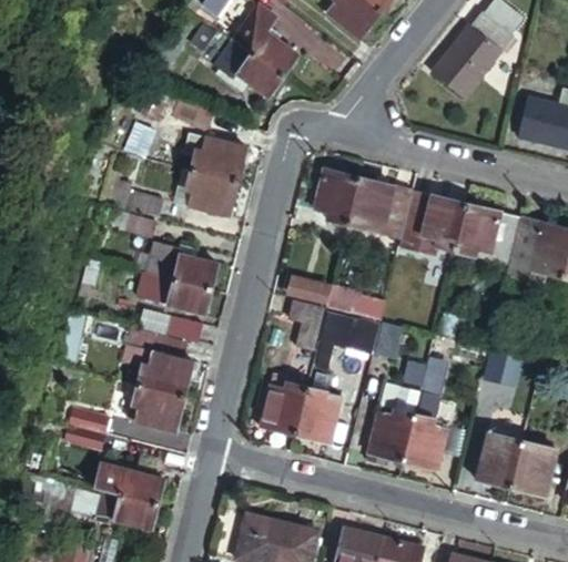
[(245,0),(205,0),(199,12),(212,21),(223,11),(232,0),(243,0),(245,1),(245,0)]
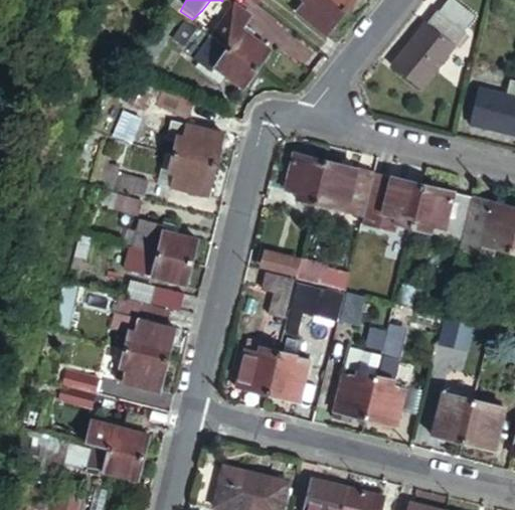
[(304,4),(299,0),(298,0),(290,10),(296,14),(304,4)]
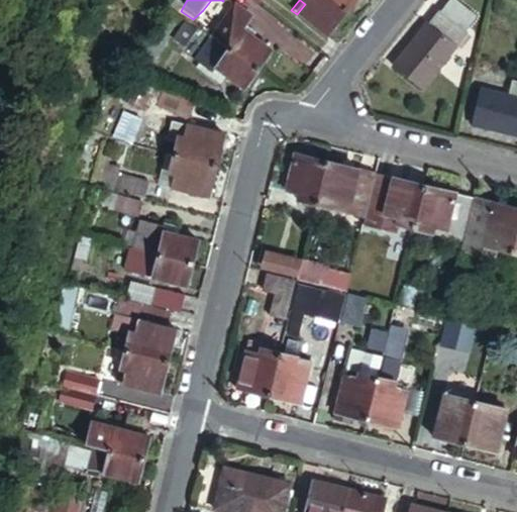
[(346,13),(330,0),(300,0),(305,4),(297,14),(325,38),(346,13)]
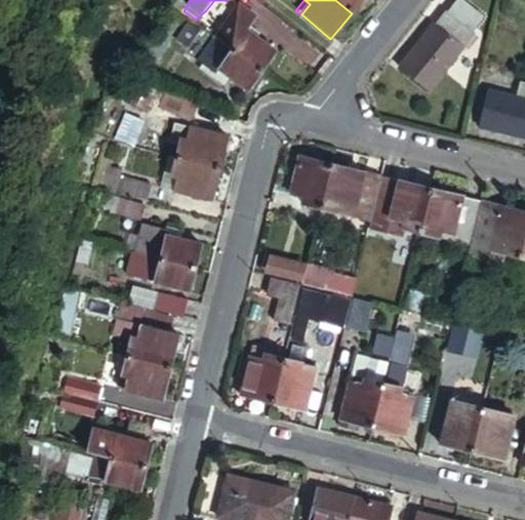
[(335,0),(352,13),(363,0),(335,0)]
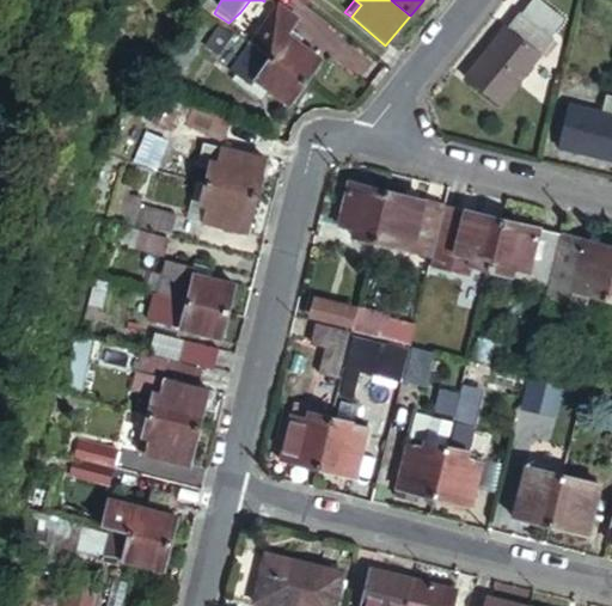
[(508,31),(467,81),(505,110),(555,44),(552,43),(565,26),(537,4),(524,22),(522,19),(512,34),(508,31)]
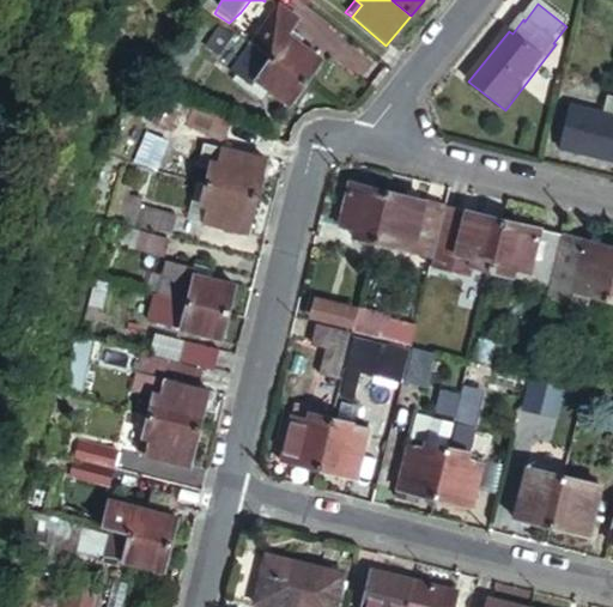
[(254,48),(307,83),(322,60),(289,36),(299,20),(280,7),(254,48)]
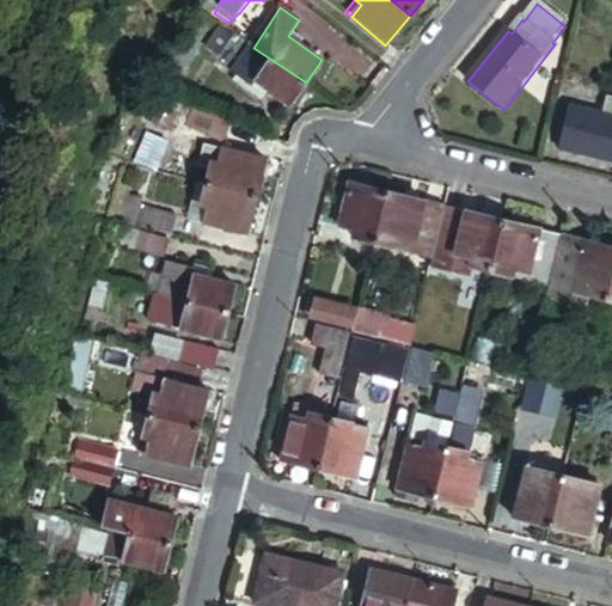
[(232,38),(221,31),(207,50),(219,57),(232,38)]
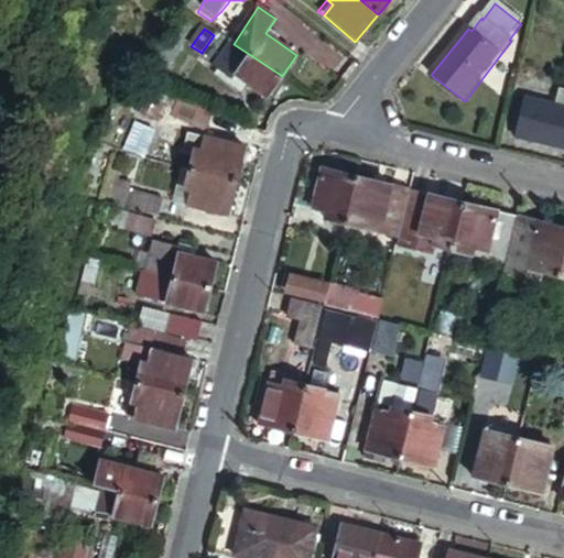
[(234,44),(231,43),(219,59),(224,63),(215,74),(241,91),(248,83),(268,96),(282,76),(234,44)]
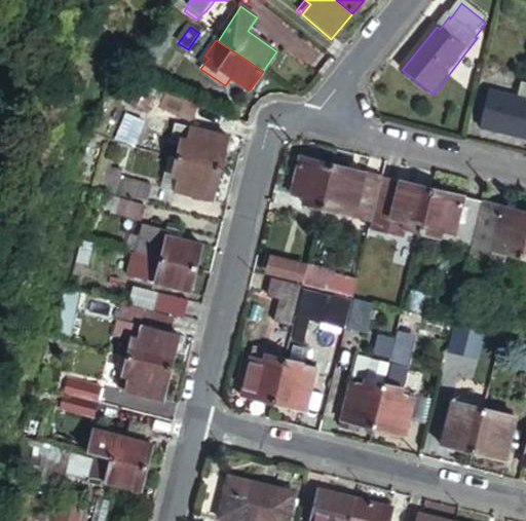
[(158,88),(147,84),(135,110),(148,111),(158,88)]
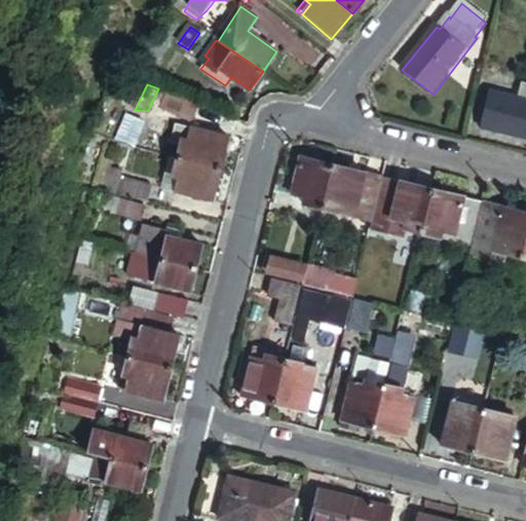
[(525,84),(523,84),(520,98),(489,90),(480,128),(525,139),(525,84)]
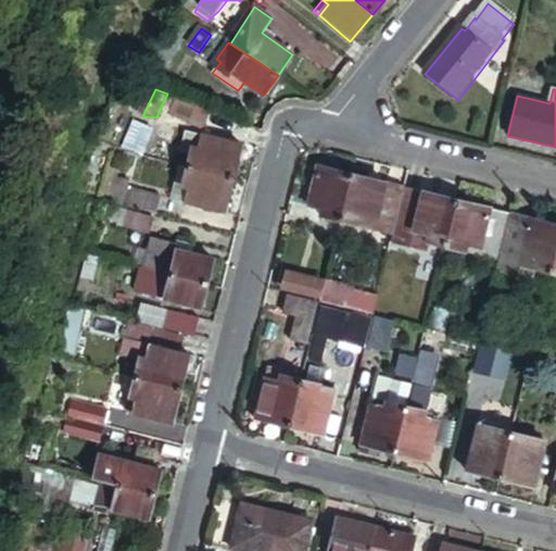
[(209,108),(176,94),(167,114),(200,126),(209,108)]
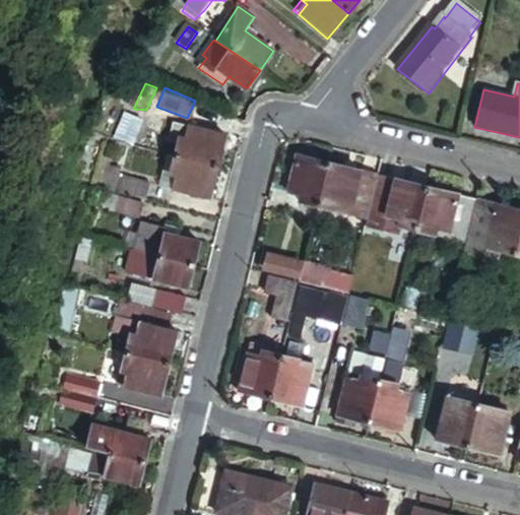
[(118,138),(128,144),(138,119),(128,115),(118,138)]
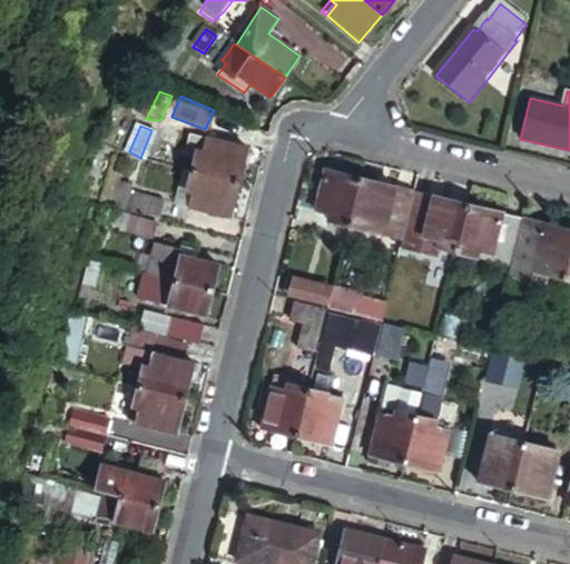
[(189,169),(237,180),(246,148),(189,134),(184,155),(193,157),(189,169)]
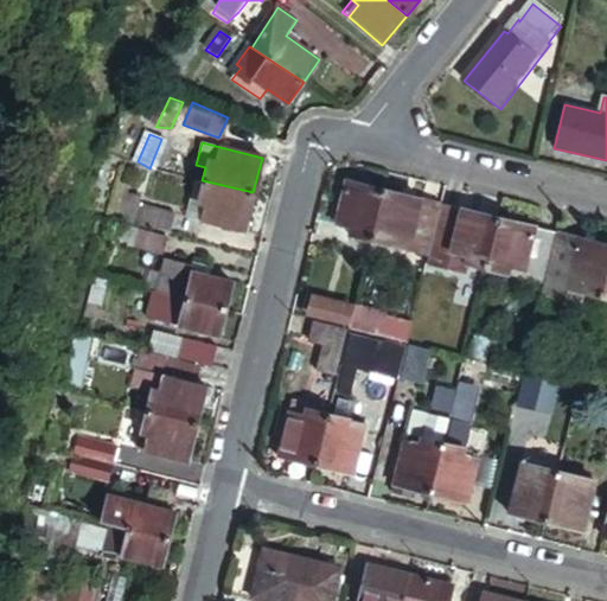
[(202,180),(195,179),(185,217),(202,221),(205,205),(197,204),(202,180)]
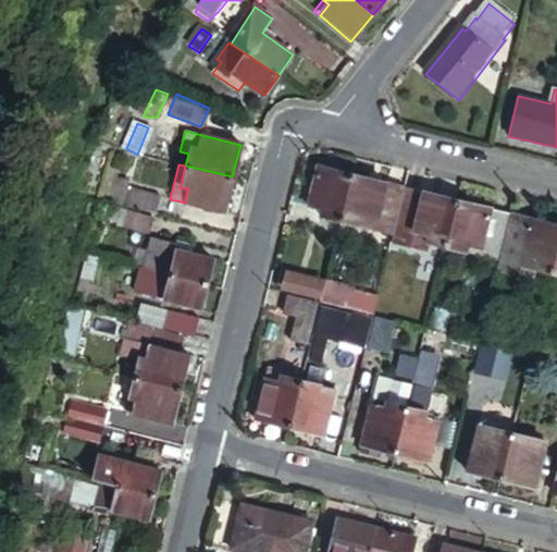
[(223,212),(232,176),(185,166),(181,187),(188,188),(185,203),(223,212)]
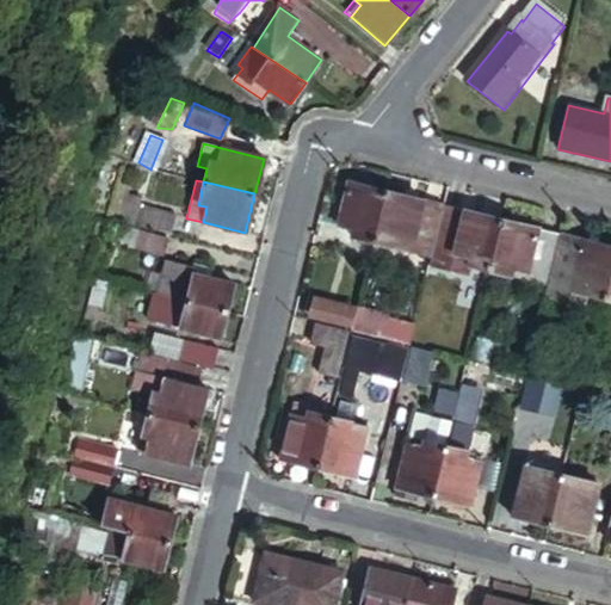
[(372,240),(386,191),(355,183),(344,222),(323,218),(320,235),(351,242),(353,235),(372,240)]
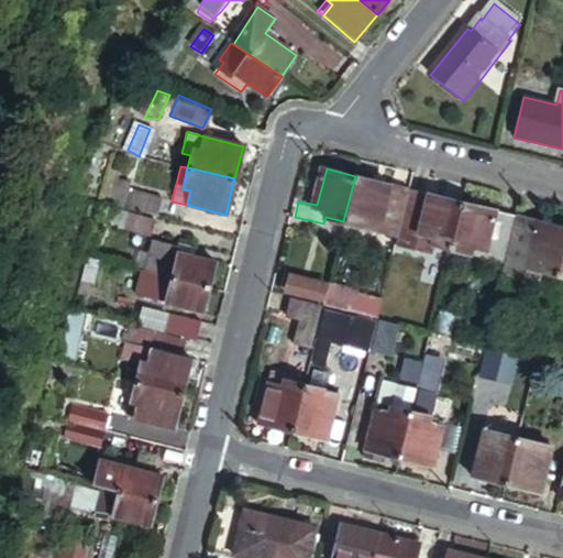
[(389,185),(355,176),(343,221),(385,232),(398,234),(409,194),(409,189),(389,185)]
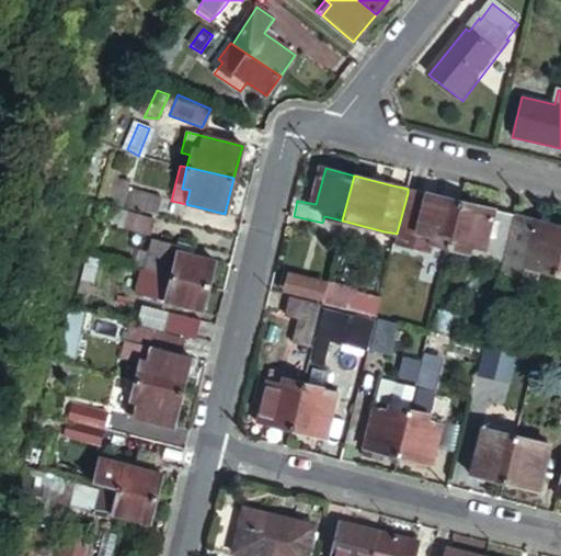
[(128,181),(113,177),(107,201),(155,212),(159,194),(127,185),(128,181)]
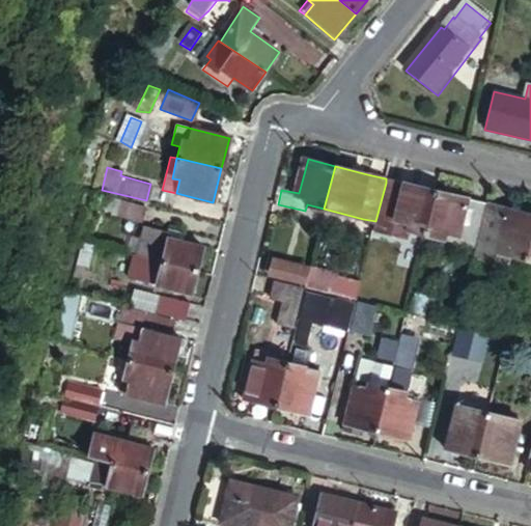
[(437,191),(386,178),(386,183),(375,221),(374,227),(373,229),(404,237),(407,229),(425,234),(437,191)]
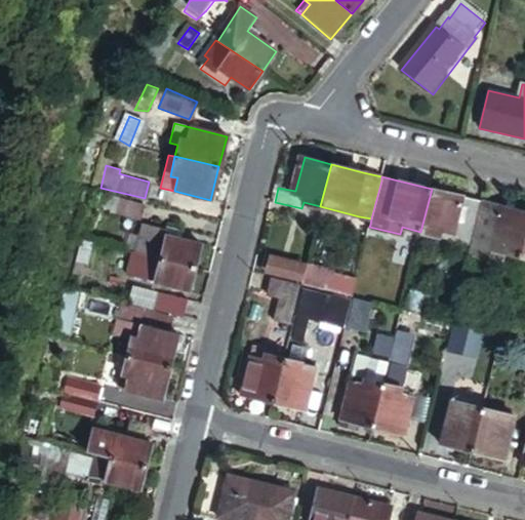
[(480,201),(432,189),(420,232),(470,243),(480,201)]
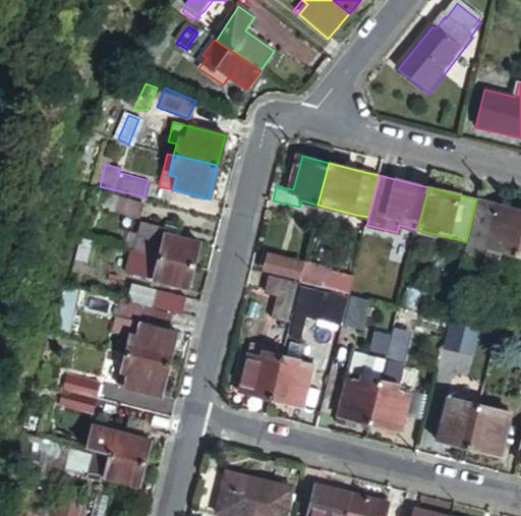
[(145,204),(106,194),(102,210),(141,219),(145,204)]
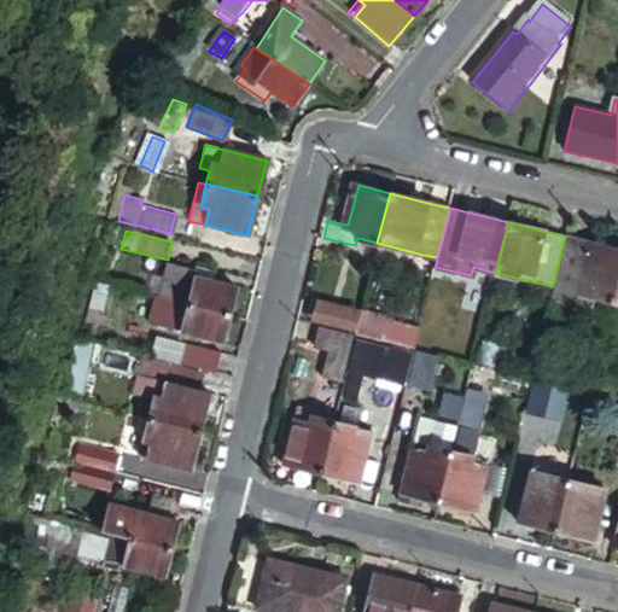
[(617,272),(617,250),(565,237),(553,286),(552,293),(588,302),(589,296),(611,302),(617,272)]
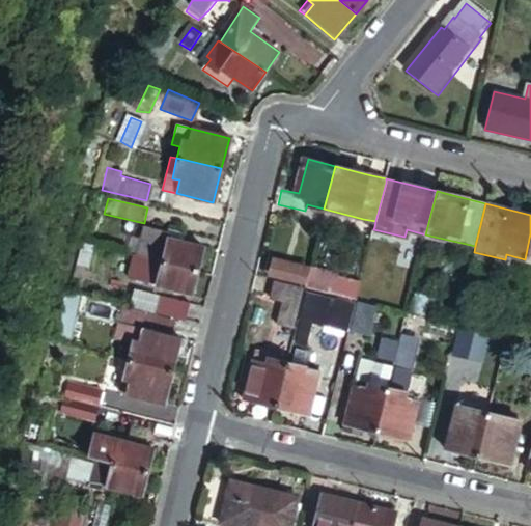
[(135,255),(196,270),(201,248),(185,244),(187,234),(169,230),(168,234),(142,228),(138,243),(135,255)]
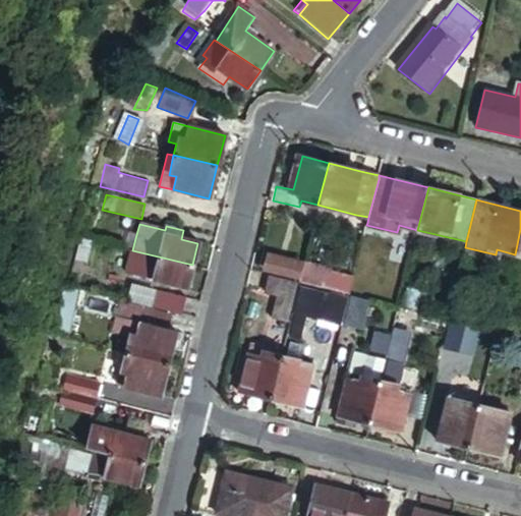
[(127,236),(124,249),(129,250),(132,250),(135,238),(127,236)]
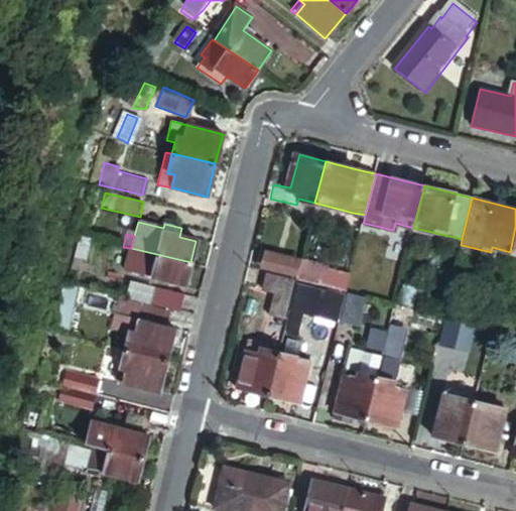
[(88,238),(78,236),(75,248),(85,250),(88,238)]
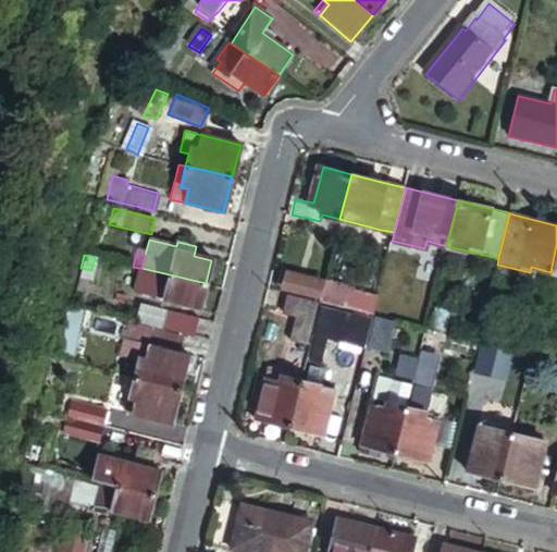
[(199,307),(206,283),(141,268),(138,268),(133,291),(199,307)]
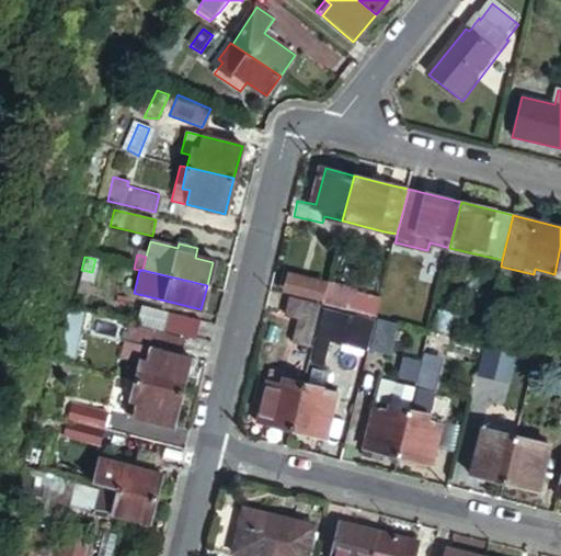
[(305,288),(301,298),(320,304),(322,293),(305,288)]
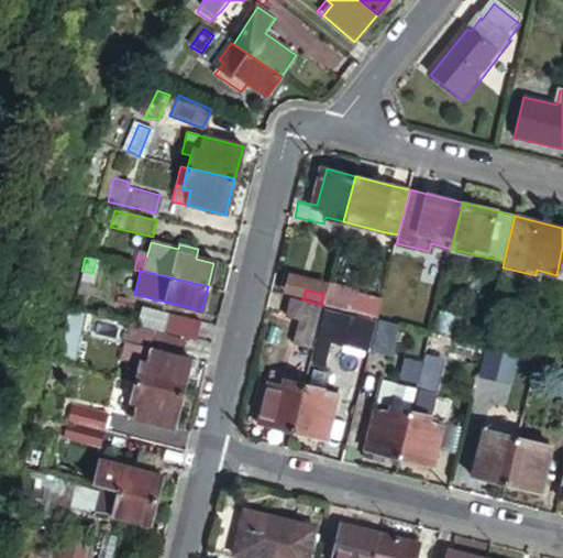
[(382,301),(355,294),(351,312),(378,318),(382,301)]
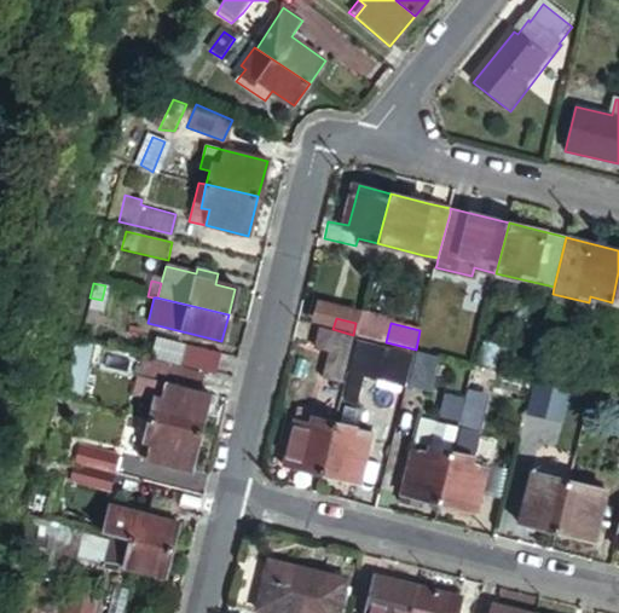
[(351,336),(319,329),(314,348),(325,351),(319,376),(339,382),(351,336)]
